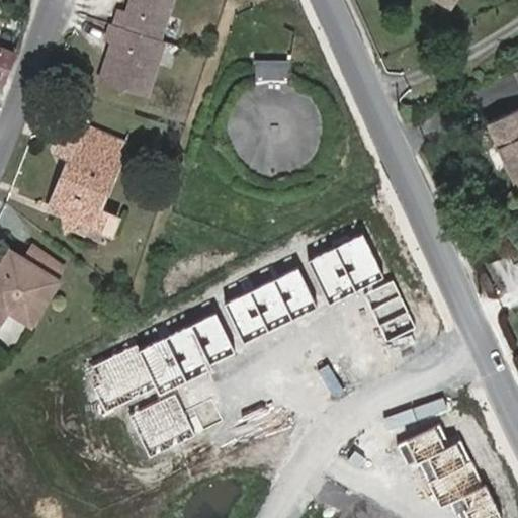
[(130,0),(126,9),(119,7),(114,22),(165,39),(166,38),(161,36),(172,0),(130,0)]
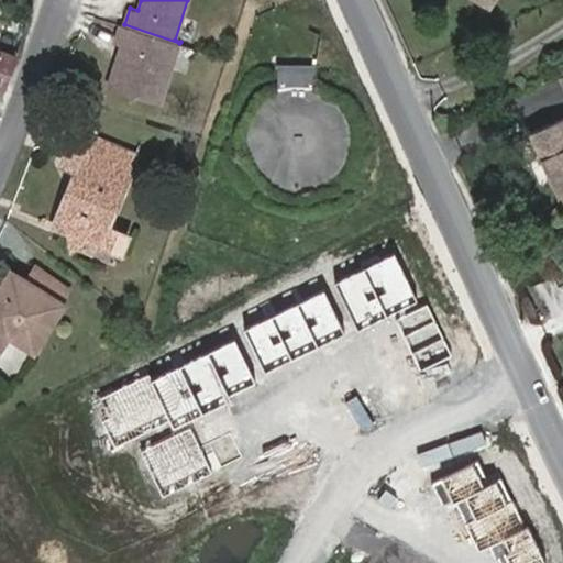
[(472,0),(486,9),(492,0),(472,0)]
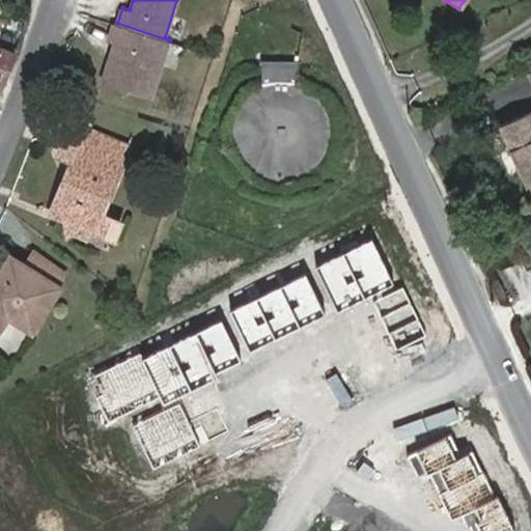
[(165,54),(169,40),(117,23),(114,23),(110,35),(142,46),(165,54)]
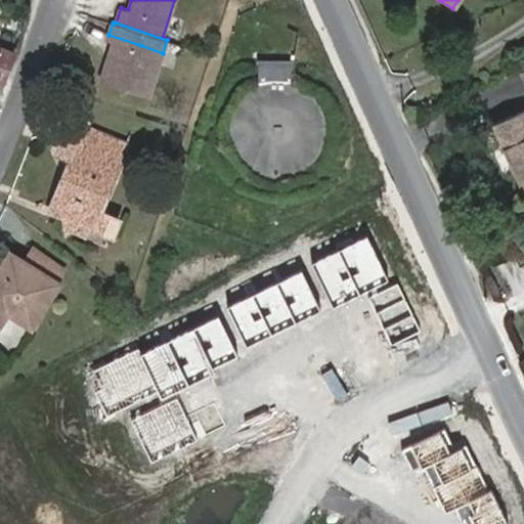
[(132,73),(140,45),(108,35),(107,38),(114,41),(100,80),(149,96),(155,80),(132,73)]
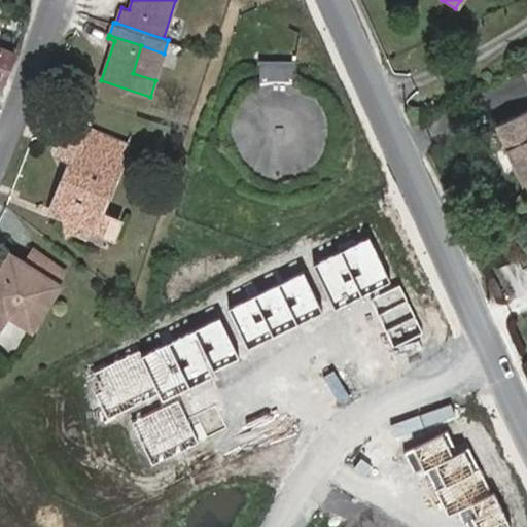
[(155,80),(164,54),(141,45),(133,73),(155,80)]
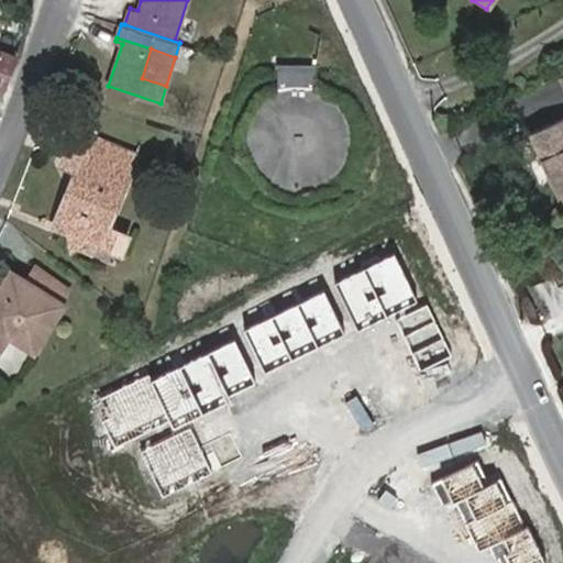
[(0,85),(7,88),(18,57),(0,51),(0,85)]
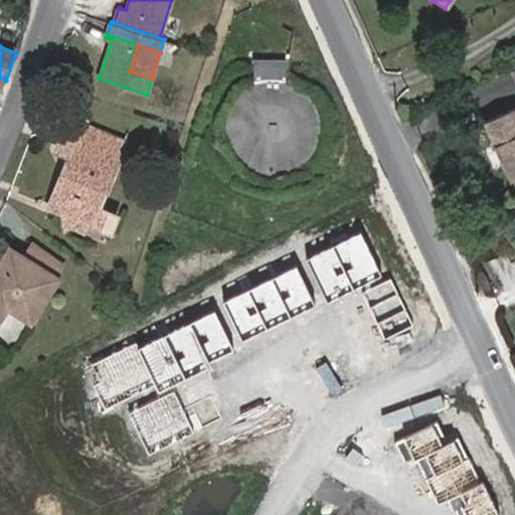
[(293,62),(256,62),(256,83),(252,84),(245,90),(238,98),(233,106),(231,113),(229,121),(229,127),(230,135),(232,141),(234,147),(239,154),(244,160),(251,165),(260,168),(270,171),(278,171),(287,170),(296,167),(306,161),(311,156),(315,151),(320,141),(322,133),(323,126),(322,117),(319,108),(315,100),(309,92),(301,86),(293,81),(293,62)]
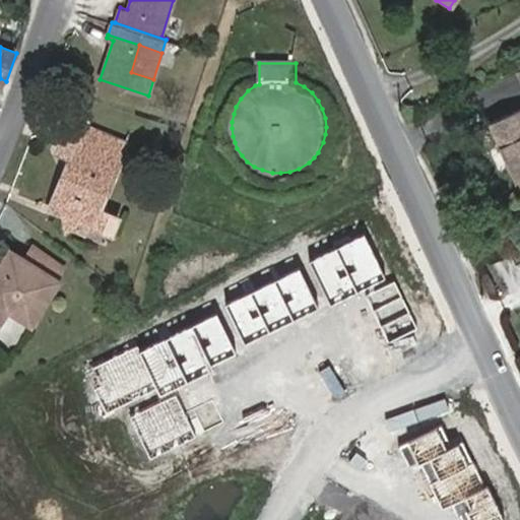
[(519,71),(506,78),(519,110),(488,123),(519,194),(519,193),(519,71)]
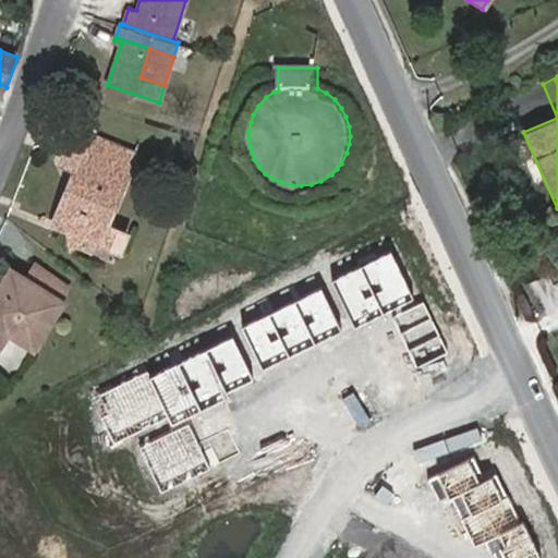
[(95,122),(79,117),(75,125),(92,132),(95,122)]
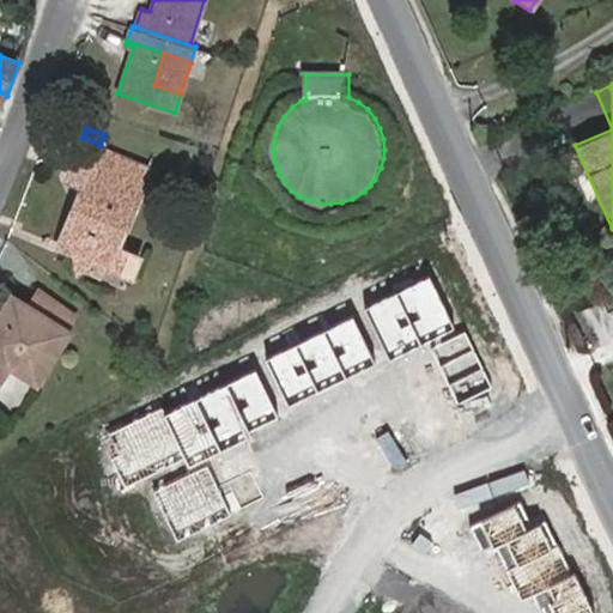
[(151,168),(101,145),(83,138),(64,178),(85,187),(61,246),(93,260),(102,241),(116,247),(151,168)]
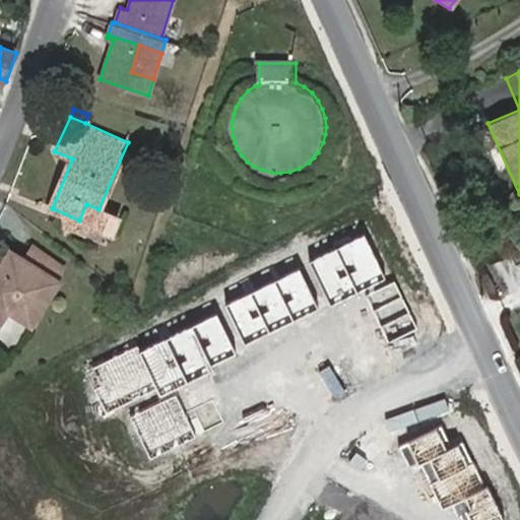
[(79,220),(92,224),(99,209),(86,204),(79,220)]
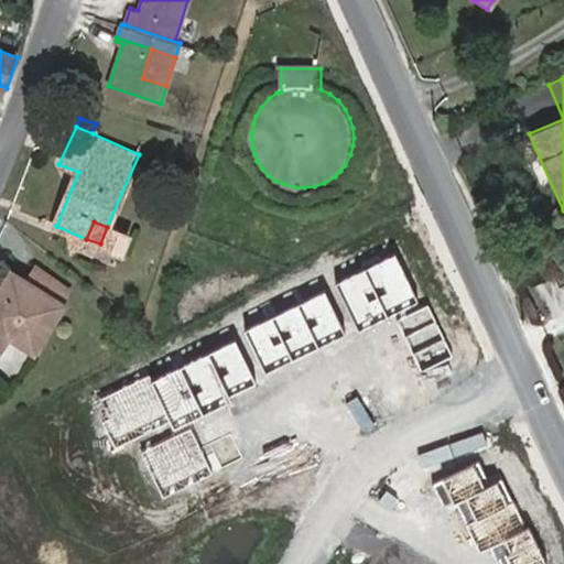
[(65,304),(74,289),(36,264),(26,280),(65,304)]
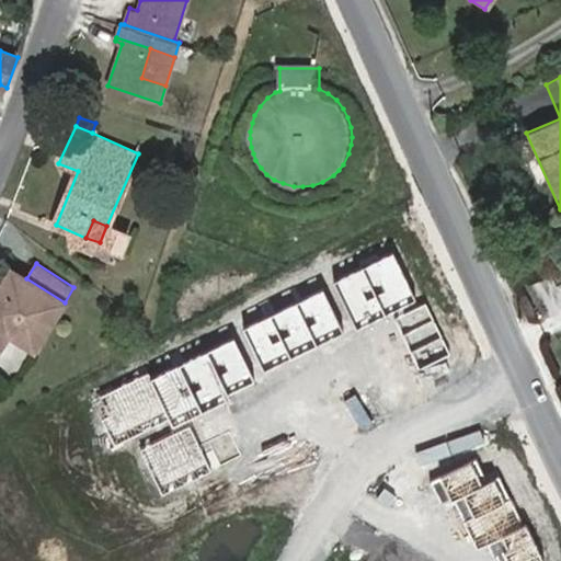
[(65,302),(26,278),(13,271),(0,292),(0,348),(3,346),(21,357),(25,359),(34,346),(37,347),(65,302)]
